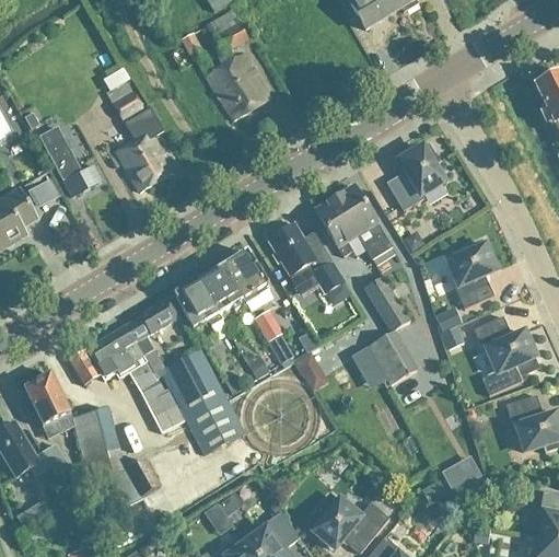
[(206,0),(213,11),(230,0),(206,0)]
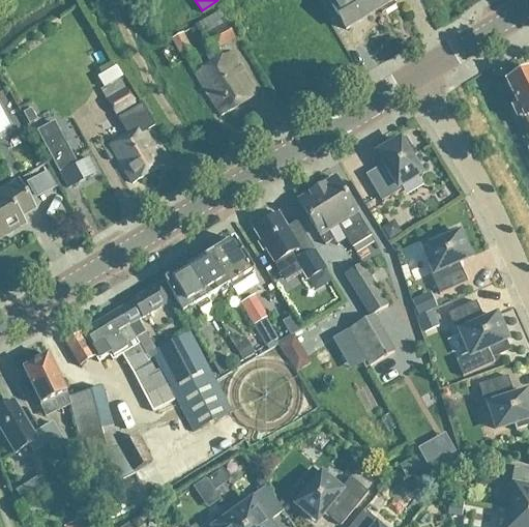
[(334,0),(331,1),(347,27),(379,7),(375,0),(334,0)]
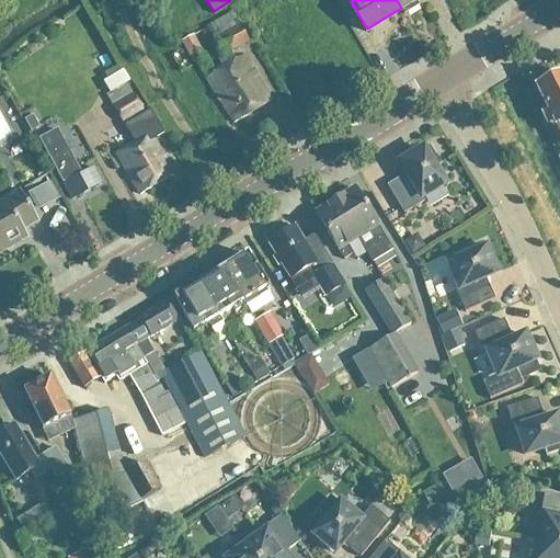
[(397,0),(401,8),(403,11),(419,2),(418,0),(397,0)]
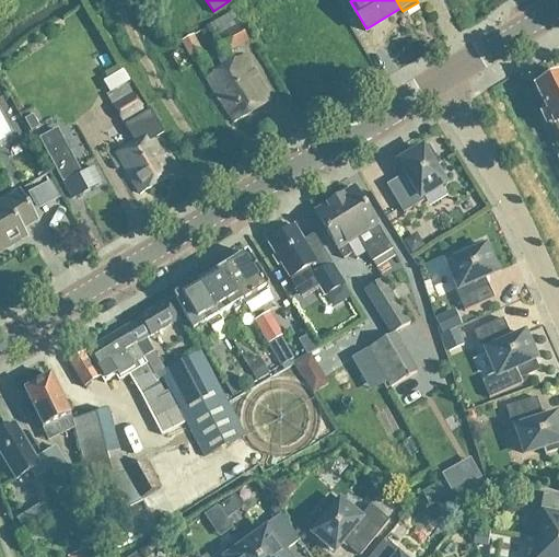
[(232,9),(205,23),(222,53),(248,37),(232,9)]
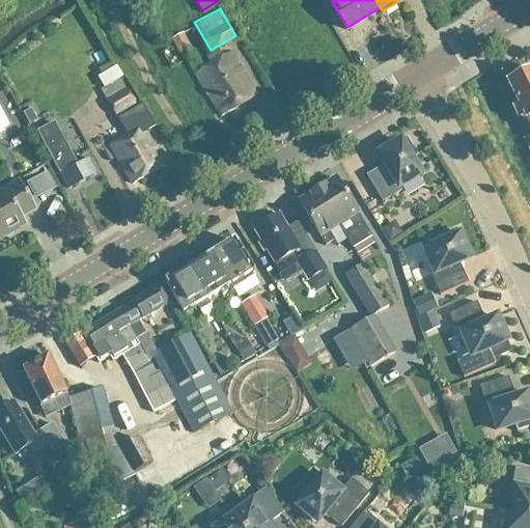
[(171,36),(183,56),(194,50),(184,30),(171,36)]
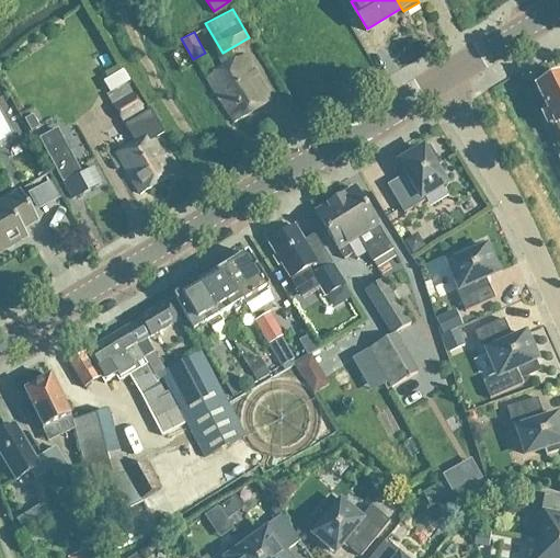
[(244,53),(226,65),(252,109),(271,98),(244,53)]
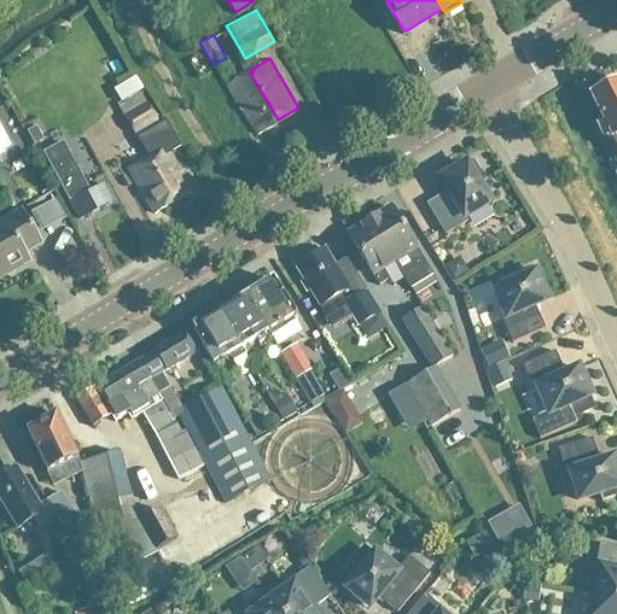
[(110,82),(118,98),(143,83),(133,69),(110,82)]
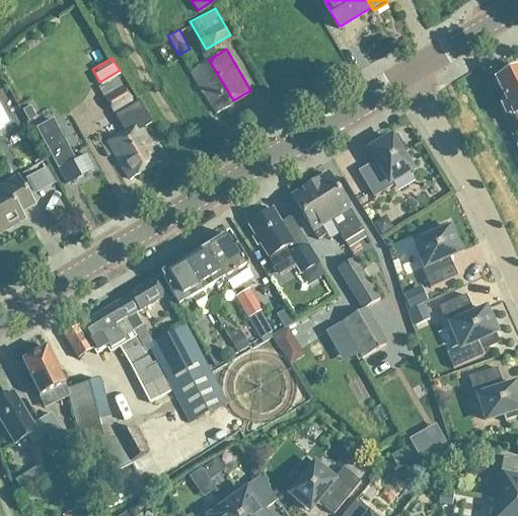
[(233,100),(209,60),(191,70),(215,112),(233,100)]
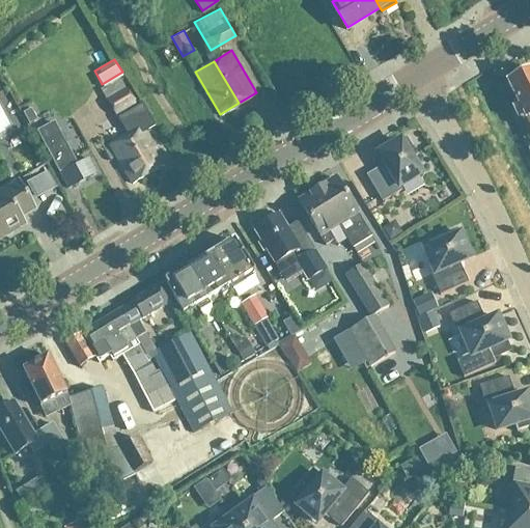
[(515,96),(513,103),(519,113),(525,115),(529,123),(529,68),(522,73),(518,70),(509,74),(509,78),(507,79),(515,96)]
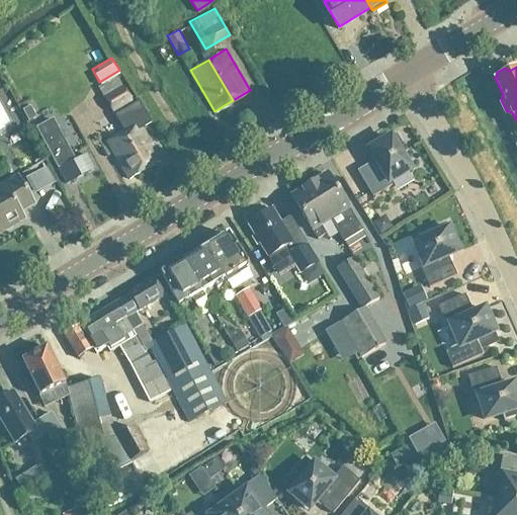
[(116,74),(97,85),(102,94),(112,111),(132,100),(116,74)]
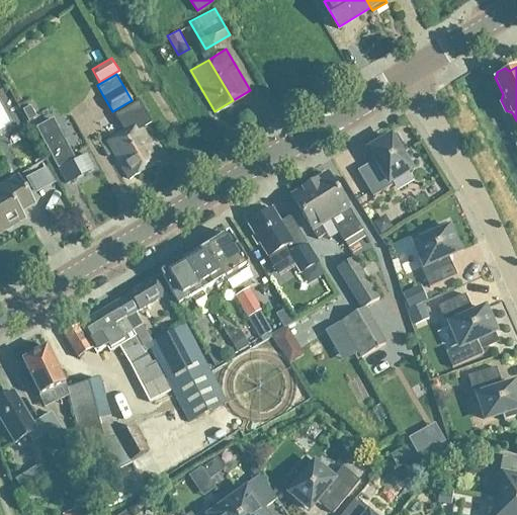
[(127,126),(107,139),(130,176),(161,158),(141,125),(152,119),(139,98),(118,110),(127,126)]
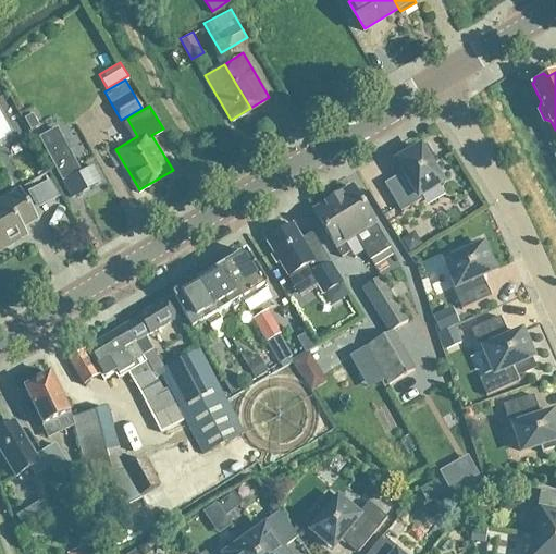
[(33,111),(24,115),(31,127),(39,123),(33,111)]
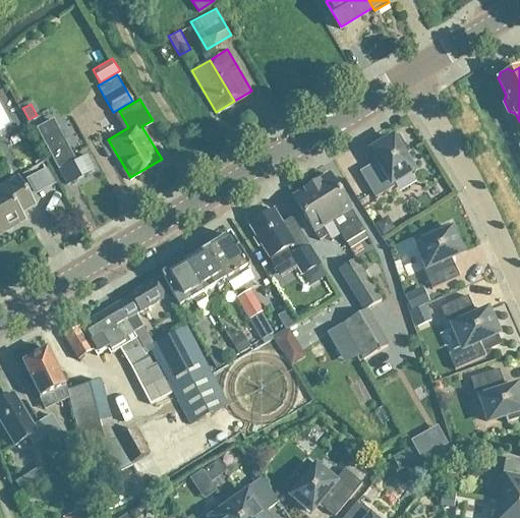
[(53,117),(37,125),(67,181),(95,167),(87,152),(75,158),(53,117)]
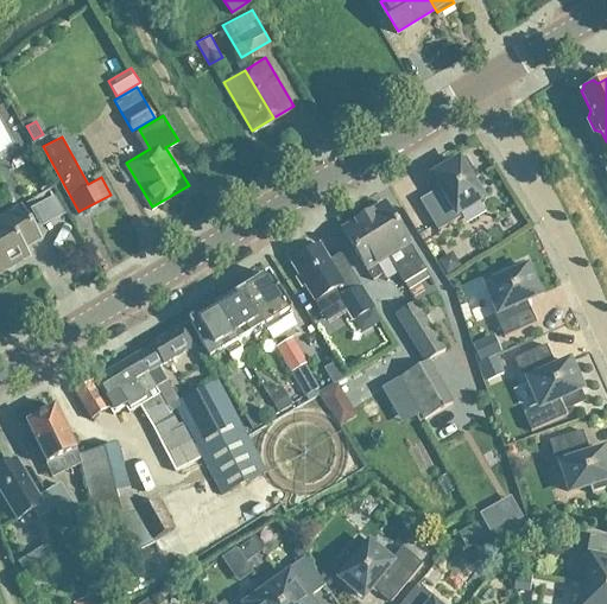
[(476,176),(466,158),(461,160),(460,158),(435,173),(442,185),(421,198),(438,228),(461,215),(460,211),(484,197),(473,179),(480,175),(479,173),(476,176)]
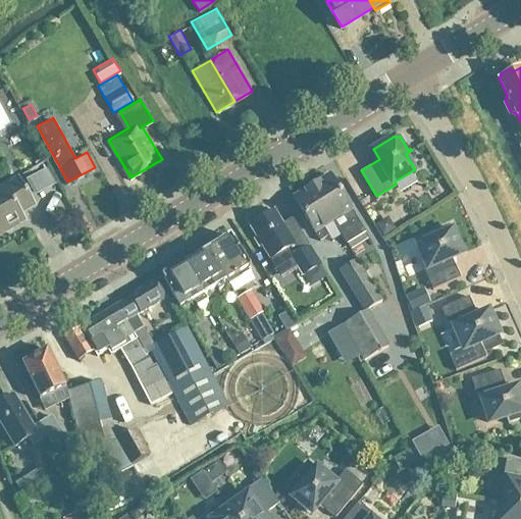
[(57,180),(47,164),(25,177),(36,194),(57,180)]
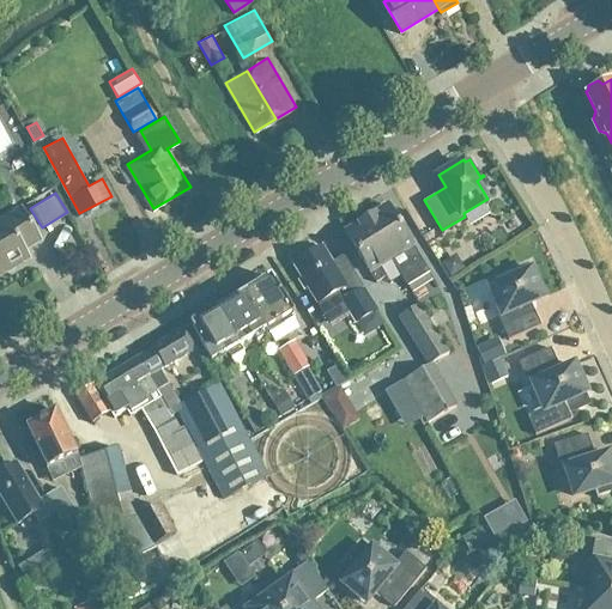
[(388,202),(367,215),(392,256),(408,282),(430,269),(388,202)]
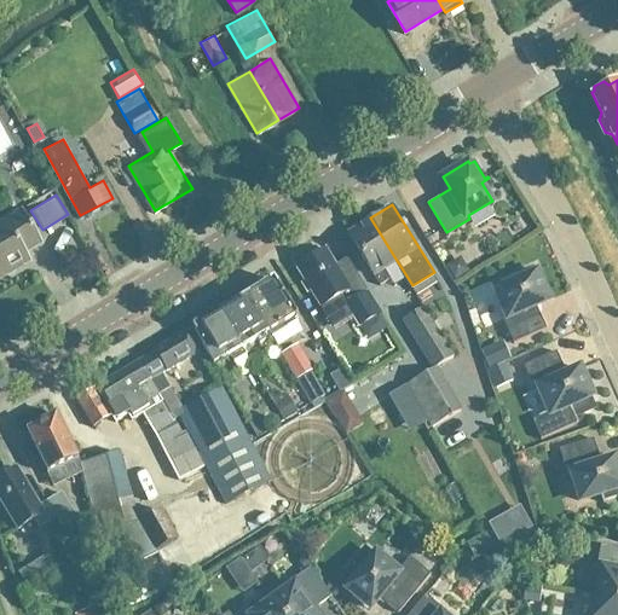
[(0,219),(0,274),(30,257),(26,248),(41,238),(22,207),(0,219)]
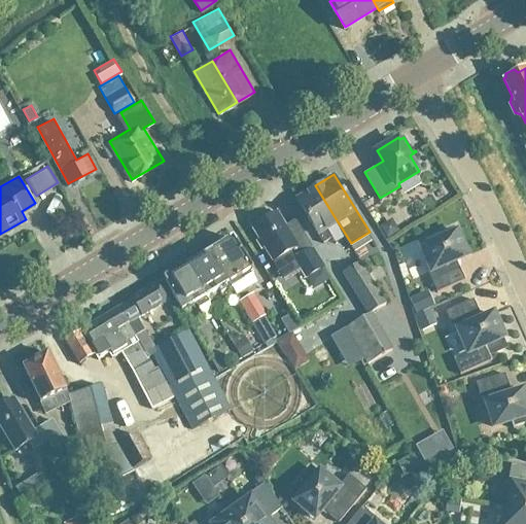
[(337,220),(315,185),(296,198),(323,241),(332,236),(326,226),(337,220)]
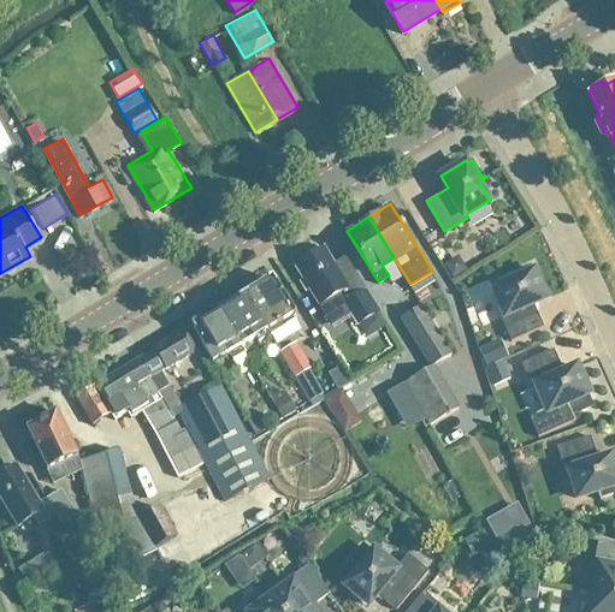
[(346,301),(358,321),(379,308),(366,286),(354,293),(323,244),(295,261),(326,313),(346,301)]
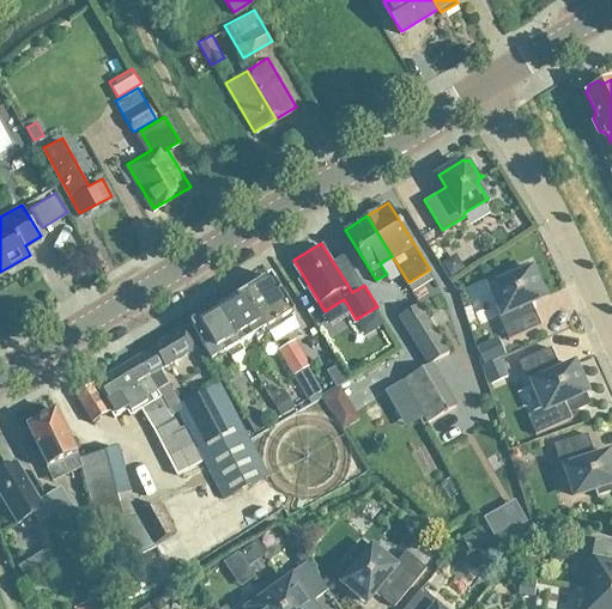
[(529,268),(528,265),(509,272),(508,269),(507,269),(510,278),(491,285),(502,311),(498,314),(509,338),(541,323),(532,300),(545,294),(532,267),(529,268)]
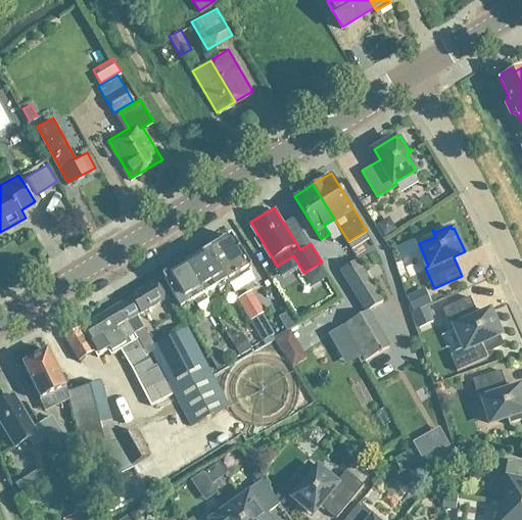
[(231,233),(207,247),(227,279),(240,271),(242,275),(253,268),(249,263),(231,233)]
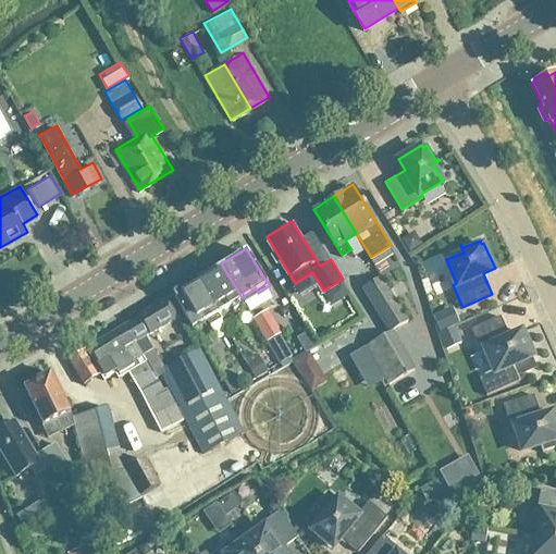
[(221,263),(197,278),(218,311),(242,297),(221,263)]
